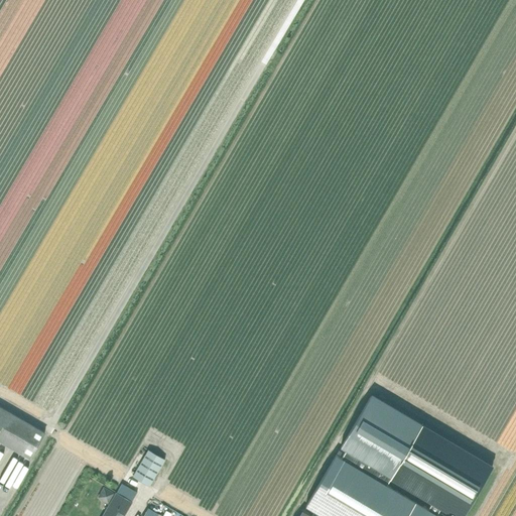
[(371,397),(341,447),(346,452),(391,478),(432,503),(440,508),(455,515),(463,515),(492,469),(371,397)]
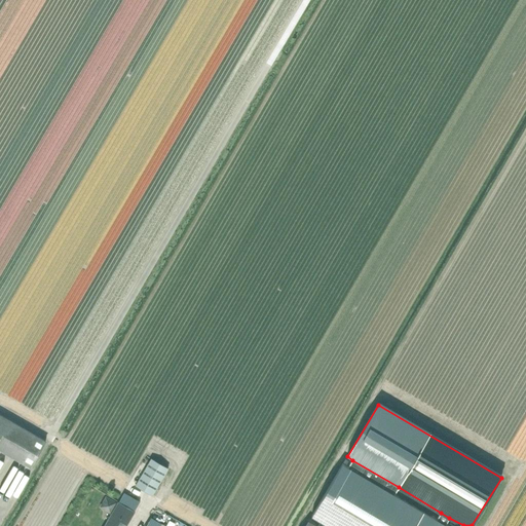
[(47,441),(0,413),(0,450),(31,468),(47,441)]
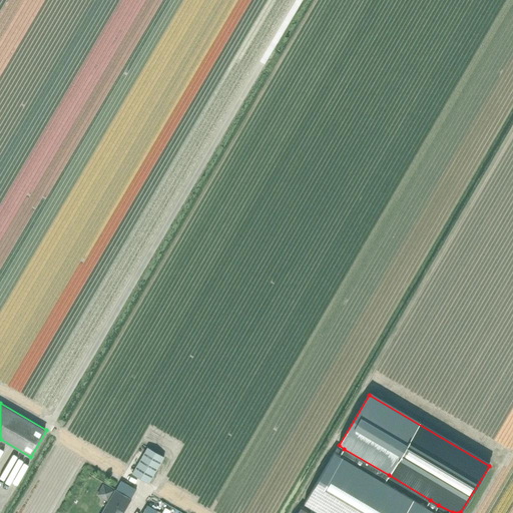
[(148,484),(165,456),(148,446),(132,474),(148,484)]
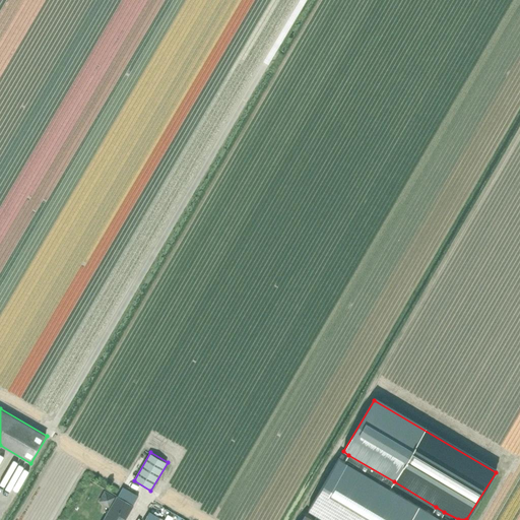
[(339,459),(308,511),(323,519),(443,519),(440,518),(444,512),(436,507),(432,513),(390,489),(394,481),(348,455),(344,462),(339,459)]
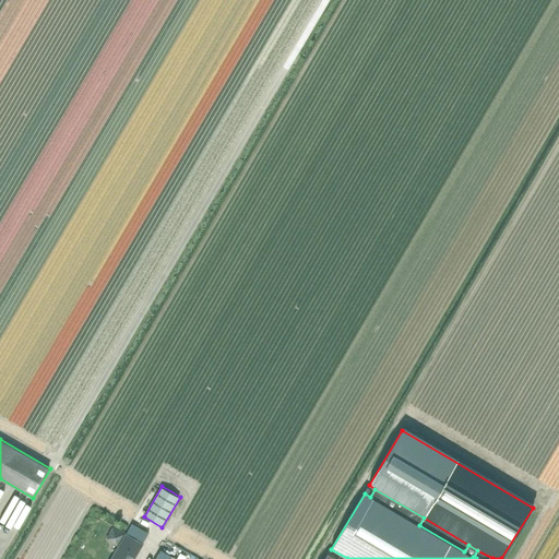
[(134,558),(150,534),(132,523),(110,558),(134,558)]
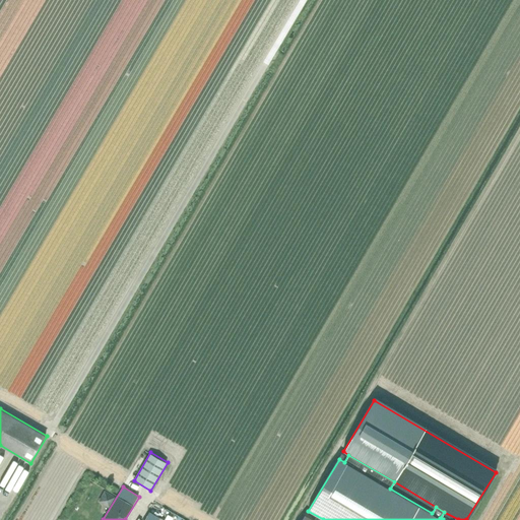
All buildings are outlined.
